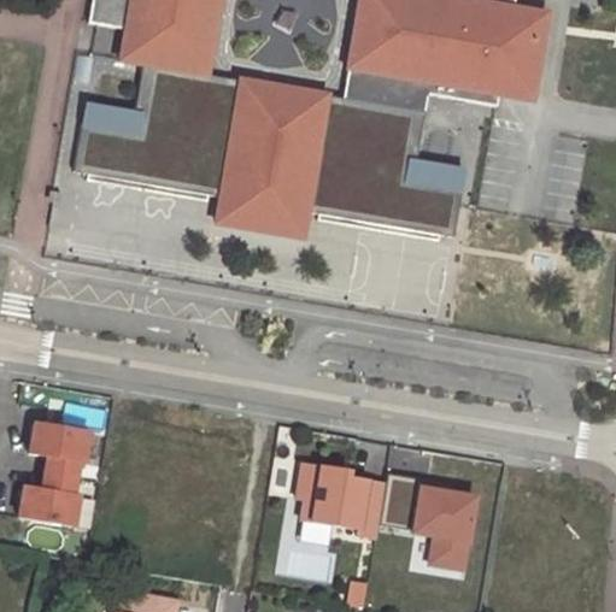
[(248,133),(301,142),(291,207),(306,210),(320,212),(440,231),(455,234),(462,187),(456,186),(459,165),(416,159),(427,92),(497,104),(498,92),(499,81),(524,84),(529,75),(532,68),(533,60),(535,51),(537,41),(535,28),(534,18),(511,13),(512,5),(512,0),(89,0),(87,22),(97,23),(125,28),(147,31),(142,62),(134,111),(92,105),(88,124),(82,123),(74,171),(88,174),(209,193),(222,195),(238,198),(248,133)]
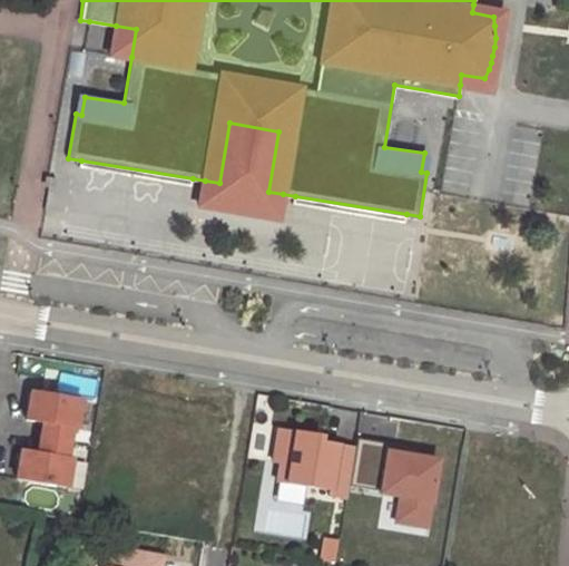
[(473,5),(472,12),(493,17),(494,26),(496,38),(494,47),(492,56),(491,62),(489,69),(484,78),(461,75),(460,85),(490,89),(503,9),(473,5)]
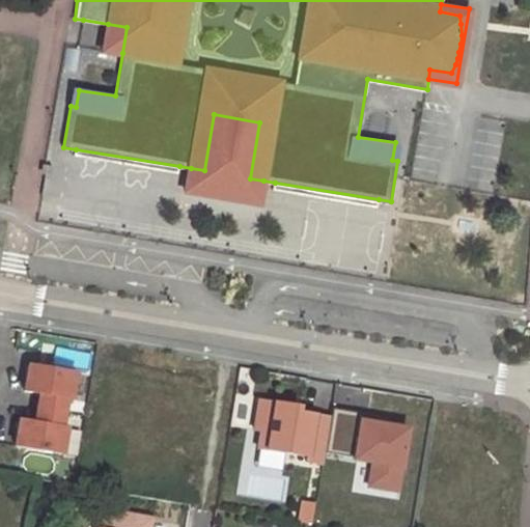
[(108,24),(104,50),(122,53),(127,27),(108,24)]
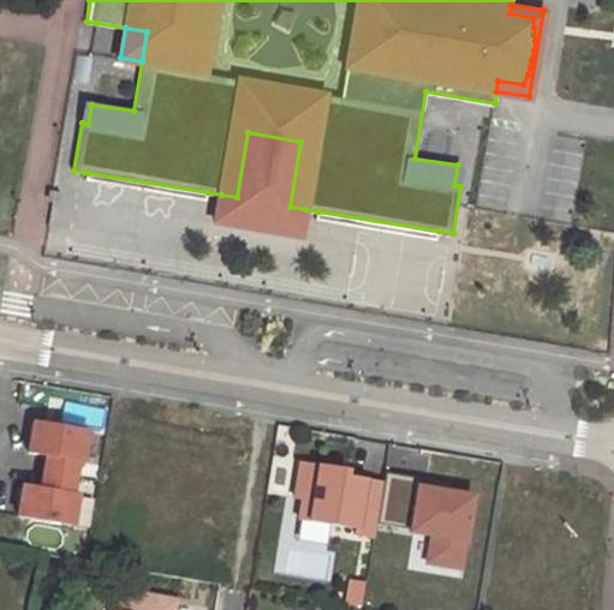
[(248,132),(237,197),(290,207),(300,142),(248,132)]
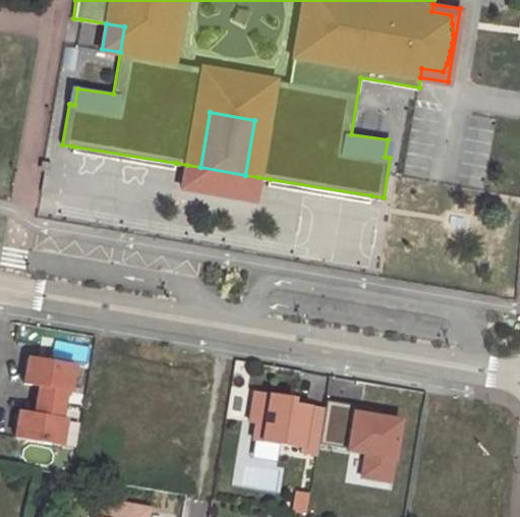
[(176,163),(74,147),(73,152),(175,168),(176,163)]
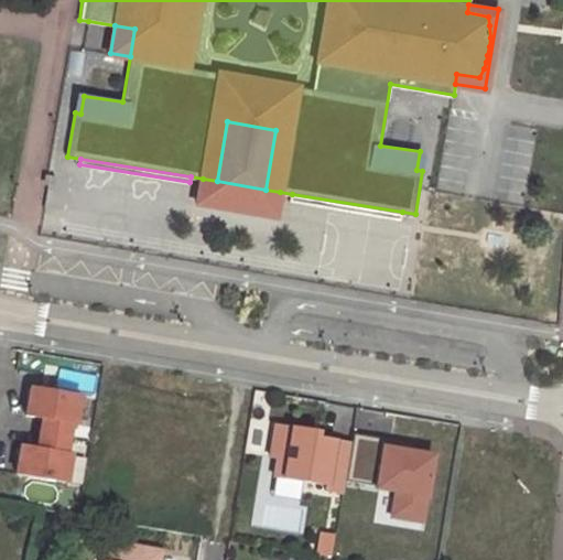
[(217,181),(203,179),(198,202),(275,215),(280,192),(266,190),(217,181)]
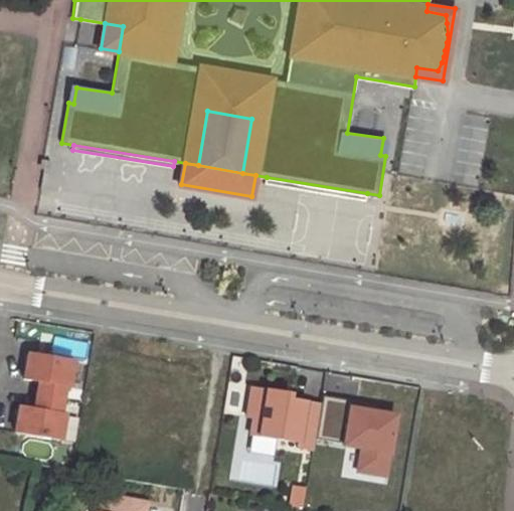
[(367,193),(267,177),(266,182),(302,188),(366,198),(367,193)]
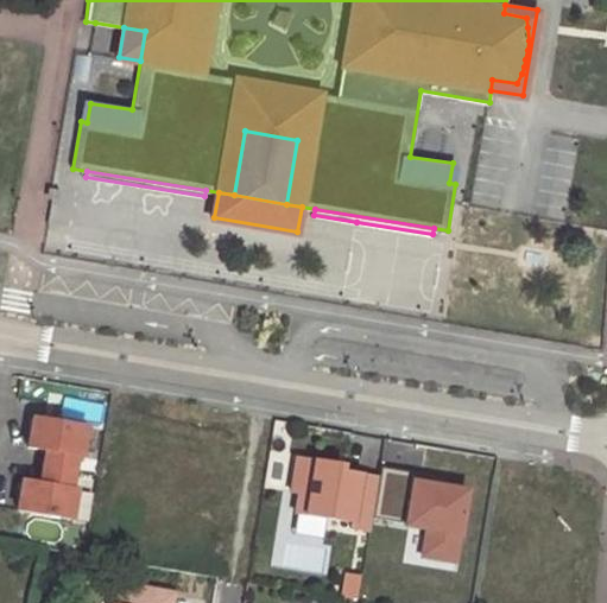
[(88,426),(33,417),(29,446),(46,450),(42,483),(23,480),(18,508),(71,519),(76,488),(71,488),(76,455),(83,456),(88,426)]
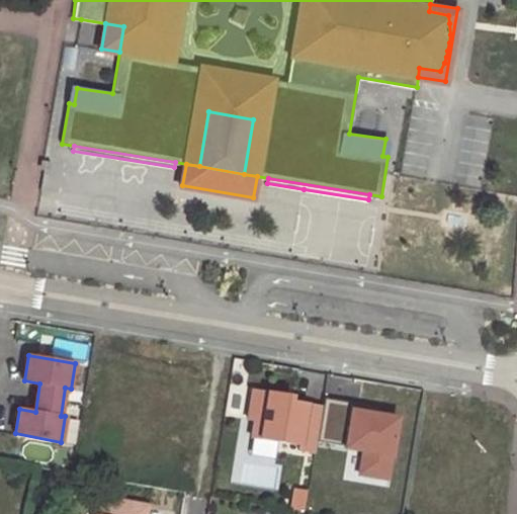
[(292,394),(253,388),(248,415),(255,416),(252,434),(299,442),(298,447),(316,449),(323,405),(291,399),(292,394)]
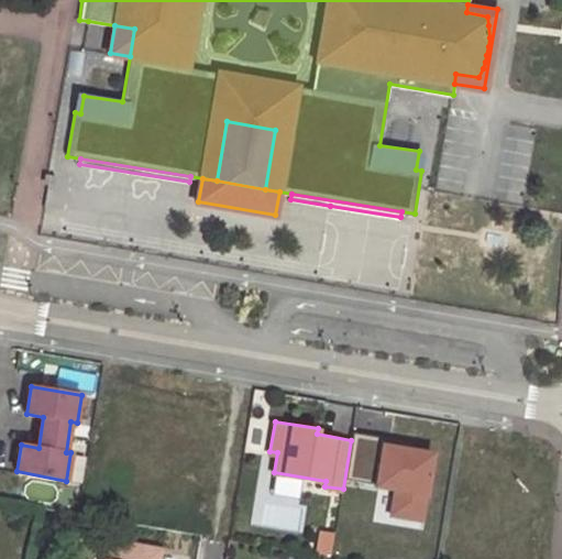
[(156,558),(160,547),(108,538),(105,558),(156,558)]
